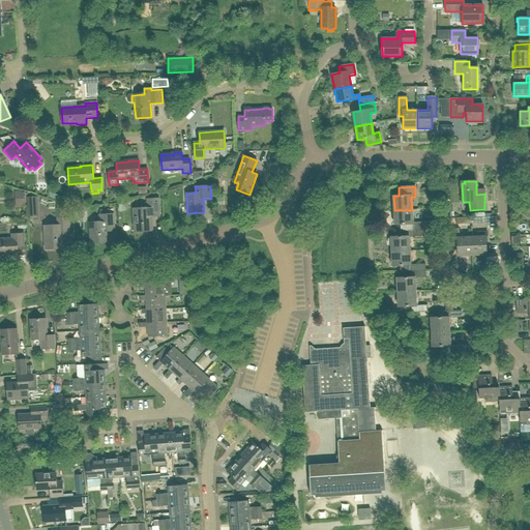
[(422,187),(422,193),(429,193),(429,198),(436,198),(436,187),(422,187)]
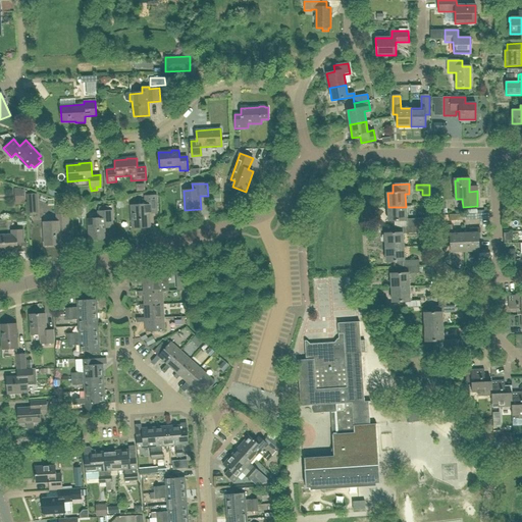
[(14,197),(24,197),(24,189),(21,189),(20,188),(14,189),(14,197)]
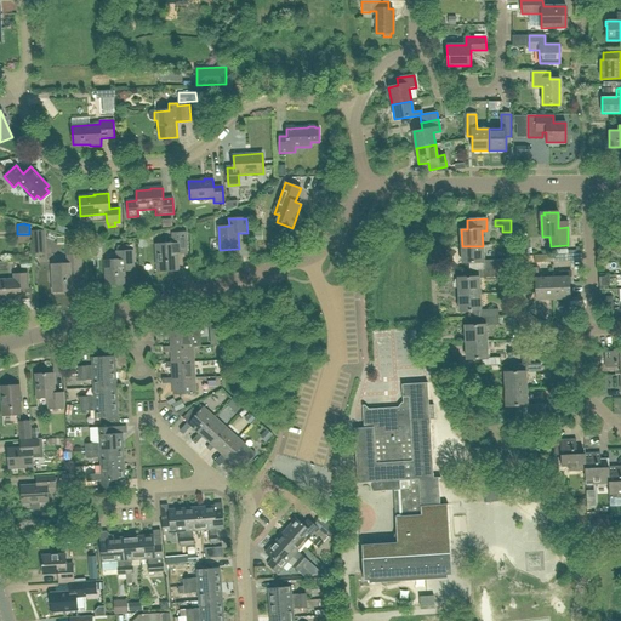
[(172,234),(172,244),(157,245),(158,272),(178,271),(177,254),(187,254),(186,233),(172,234)]
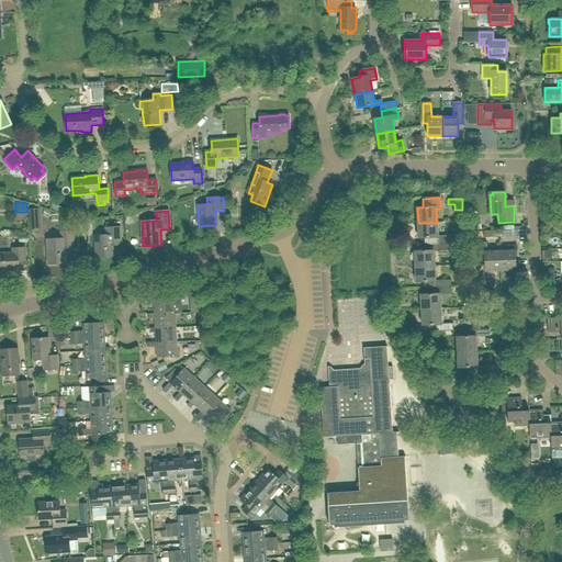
[(433,245),(450,244),(449,237),(437,237),(437,223),(418,223),(418,238),(433,238),(433,245)]
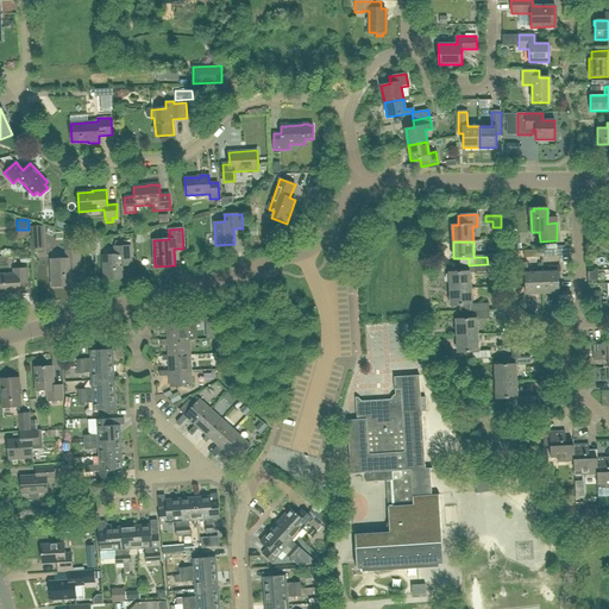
[(104,280),(123,278),(121,262),(131,262),(130,246),(114,248),(114,255),(102,256),(104,280)]
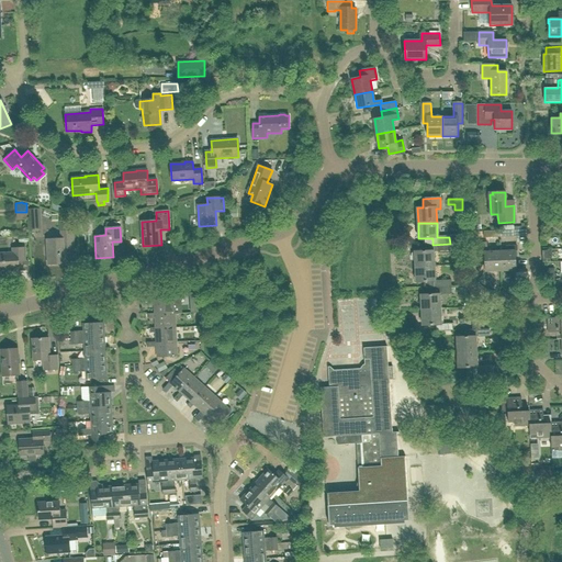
[(72,231),(60,231),(62,238),(46,239),(48,265),(66,263),(66,248),(74,248),(72,231)]
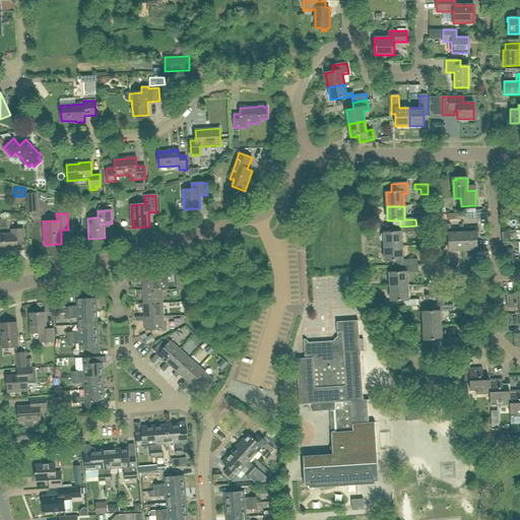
[(463,251),(462,233),(451,233),(450,223),(442,224),(442,239),(448,239),(449,252),(463,251)]
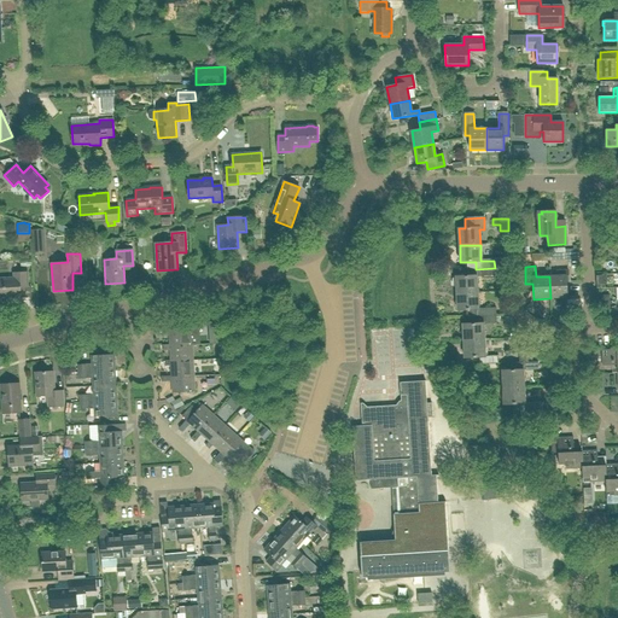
[(458,293),(478,292),(477,277),(495,275),(495,268),(476,269),(476,277),(456,277),(458,293)]
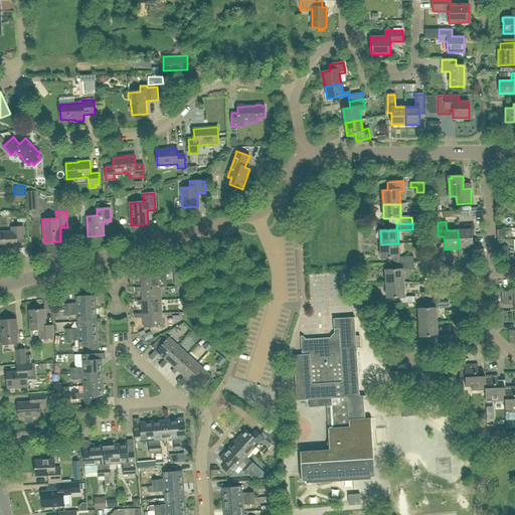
[(458,230),(459,248),(473,247),(472,234),(474,234),(473,225),(464,225),(464,229),(458,230)]
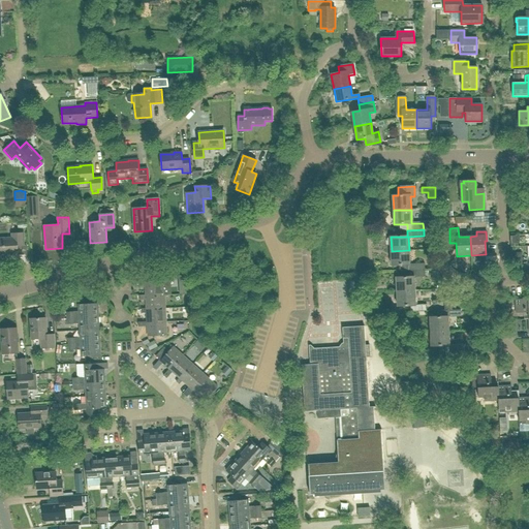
[(23,232),(11,234),(11,238),(0,238),(0,254),(8,254),(8,255),(18,255),(17,246),(24,245),(23,232)]
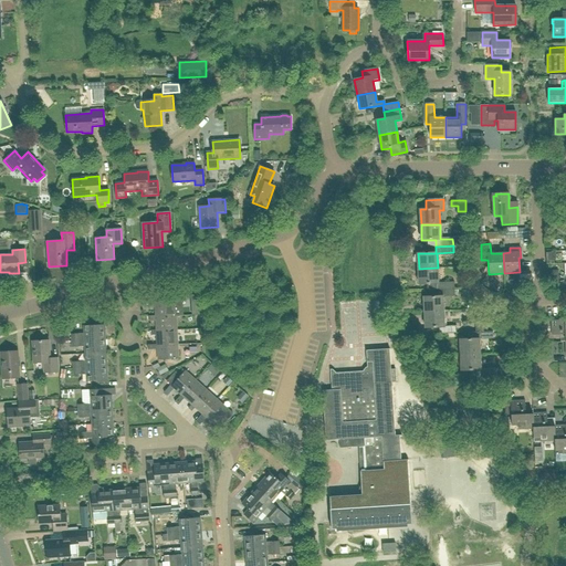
[(546,252),(546,261),(555,261),(555,252),(546,252)]
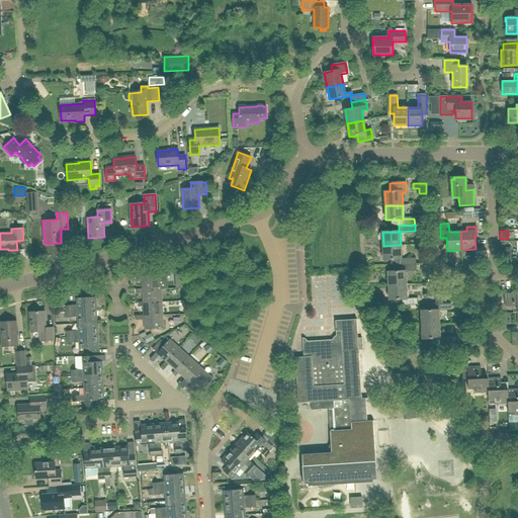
[(401,266),(416,265),(416,258),(402,259),(401,245),(383,246),(383,260),(401,260),(401,266)]
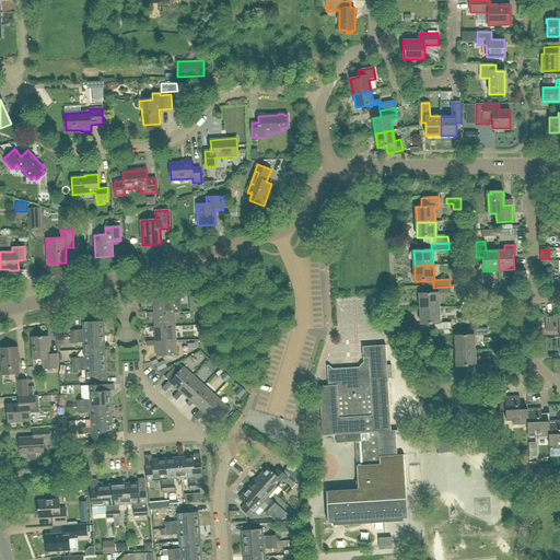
[(421,310),(439,308),(439,293),(451,293),(450,287),(433,288),(433,293),(420,294),(421,310)]
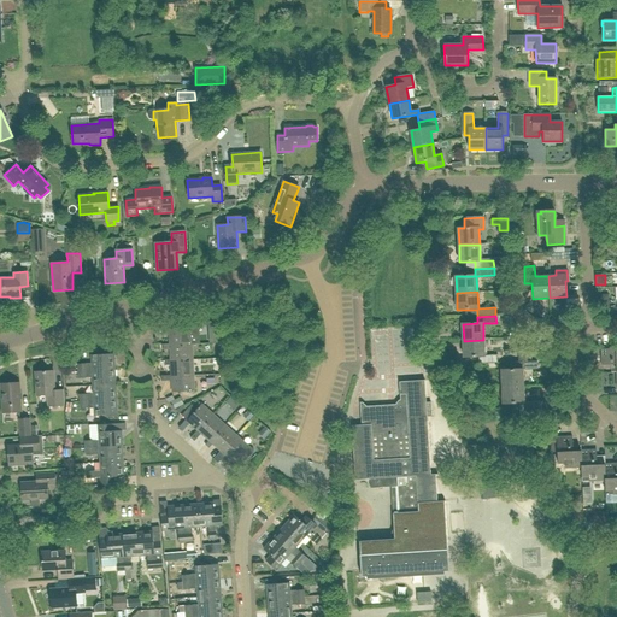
[(192,328),(192,329),(170,330),(170,328),(164,329),(164,334),(170,334),(170,344),(170,346),(191,345),(193,345),(193,335),(200,335),(199,328),(192,328)]
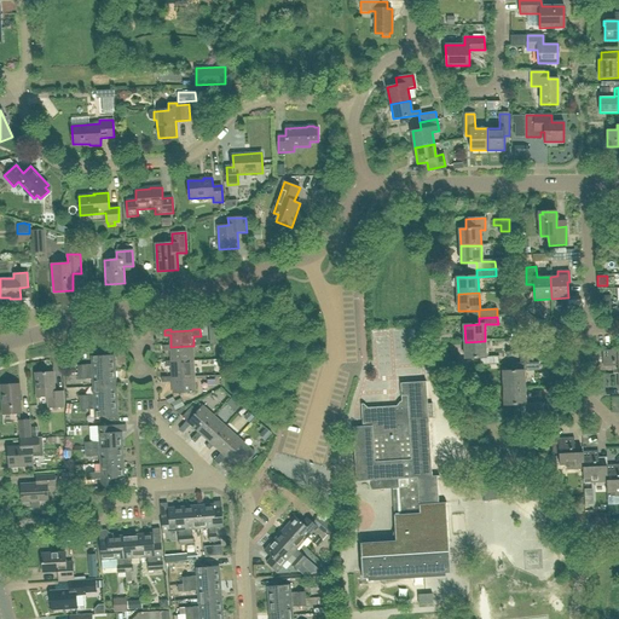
[(485,341),(466,342),(466,359),(480,358),(480,365),(499,364),(499,357),(486,357),(485,341)]
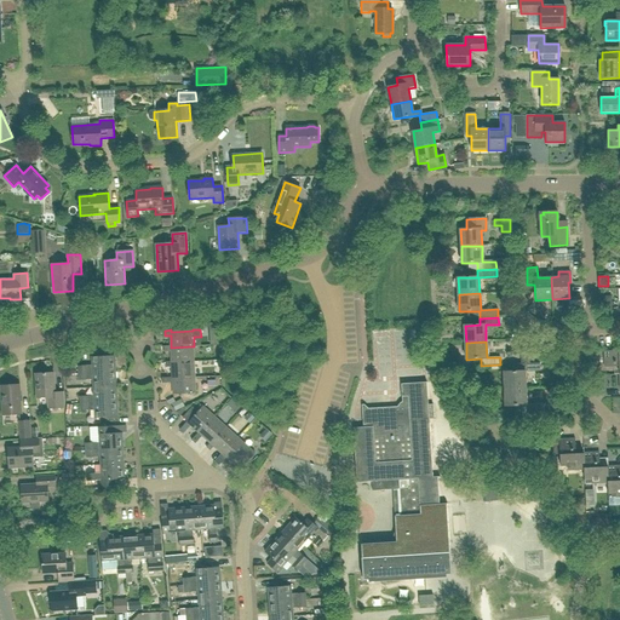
[(191,362),(195,362),(194,346),(191,346),(171,348),(171,345),(162,346),(162,351),(171,350),(172,361),(172,363),(191,362)]
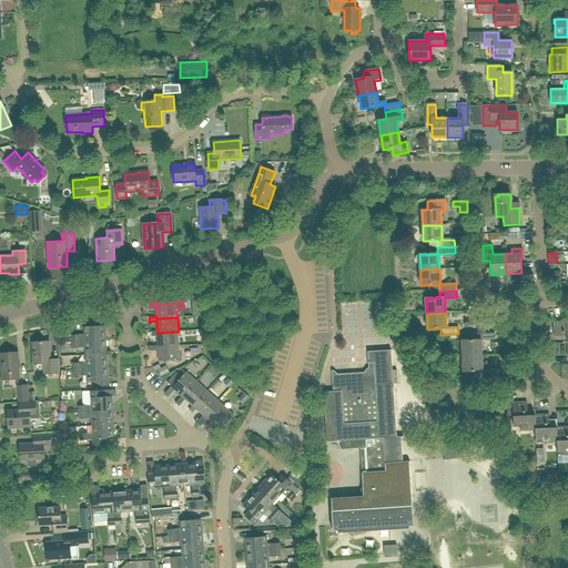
[(567,343),(567,342),(567,321),(554,322),(554,336),(567,335),(567,343)]
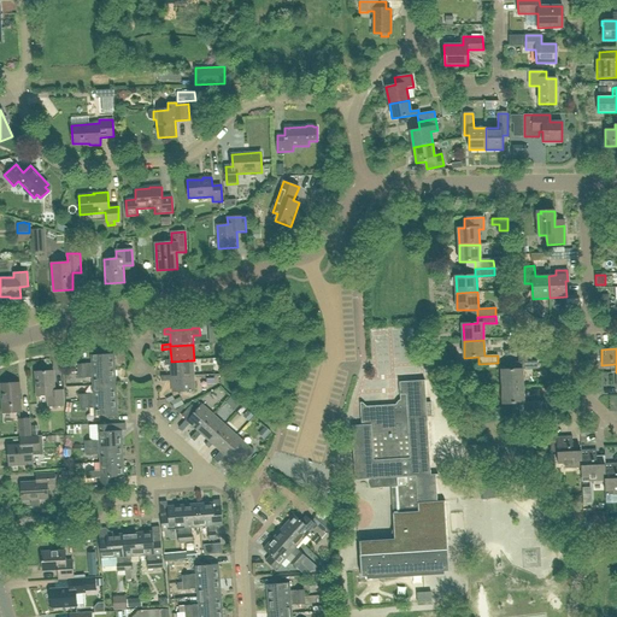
[(78,371),(116,370),(115,354),(92,356),(92,363),(78,364),(78,371)]
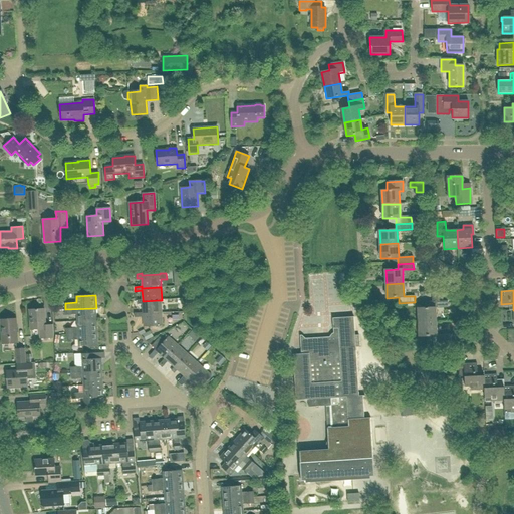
[(160,314),(162,313),(162,300),(159,300),(143,301),(143,299),(138,299),(138,304),(143,304),(143,312),(143,314),(160,313),(160,314)]
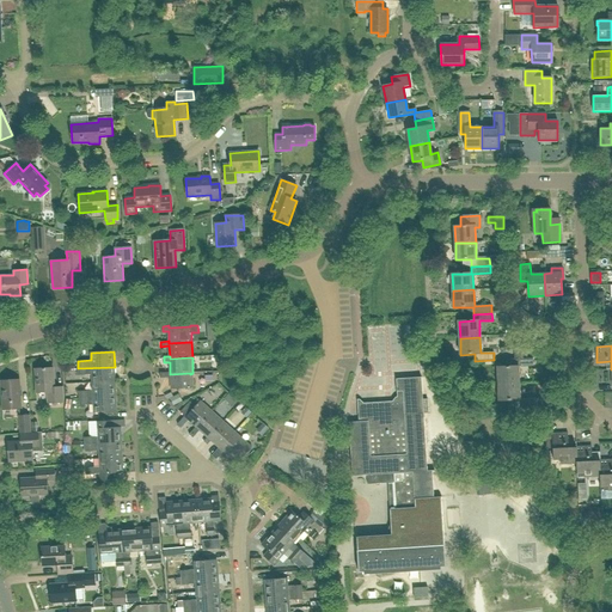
[(507,360),(507,367),(497,367),(499,384),(519,383),(518,367),(533,366),(533,359),(507,360)]
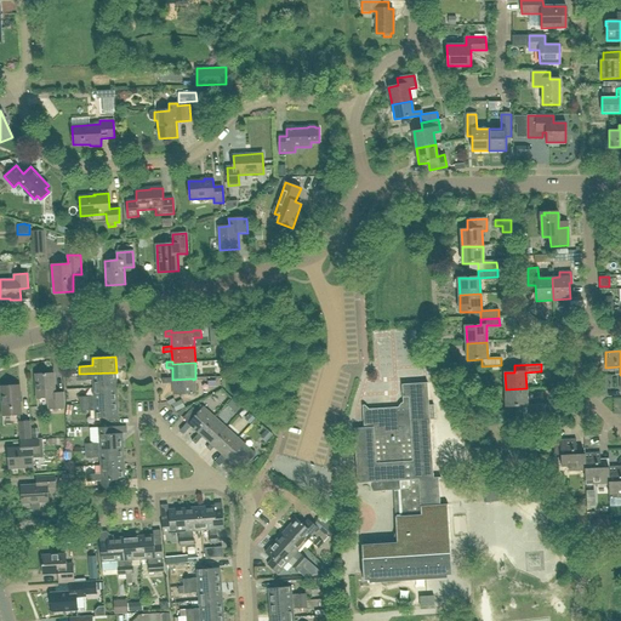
[(56,374),(57,385),(67,385),(67,372),(56,374)]
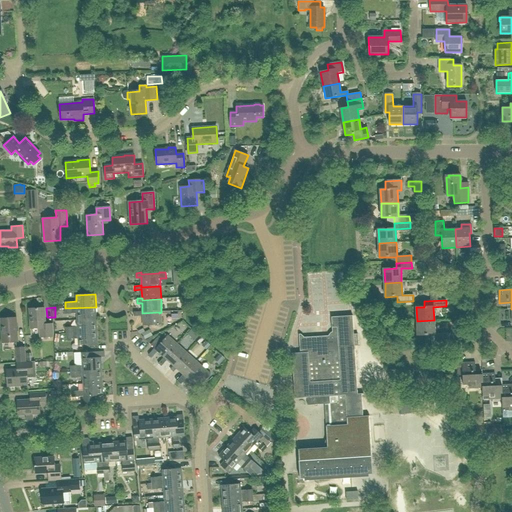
[(96,307),(65,308),(65,314),(77,313),(77,320),(96,319),(96,307)]
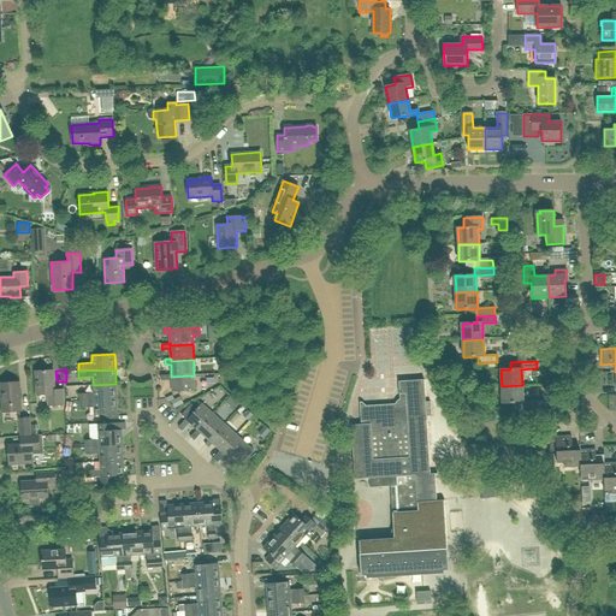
[(63,406),(61,390),(54,390),(53,372),(46,372),(46,371),(36,372),(37,381),(36,381),(36,396),(47,396),(48,407),(63,406)]
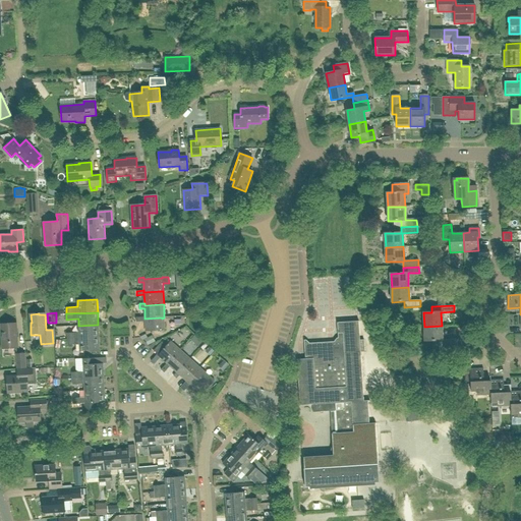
[(145,319),(145,316),(140,317),(140,322),(145,322),(146,332),(165,331),(164,317),(162,319),(162,317),(145,319)]
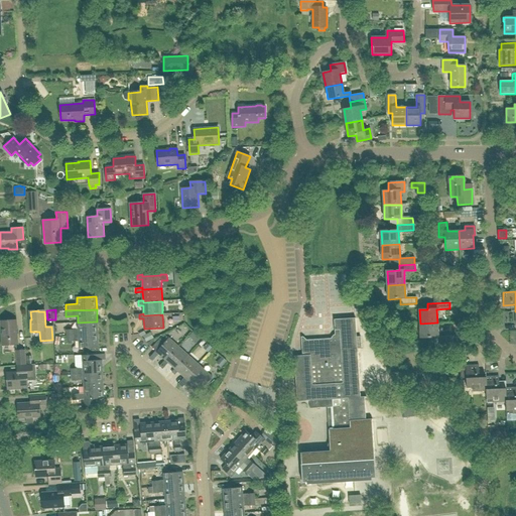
[(333,406),(334,428),(329,428),(330,450),(300,453),(302,483),(376,478),(372,418),(366,419),(365,396),(360,397),(358,350),(361,350),(360,337),(357,337),(356,317),(335,319),(336,338),(302,340),(302,337),(301,337),(302,356),(294,356),(297,401),(309,401),(309,408),(333,406)]
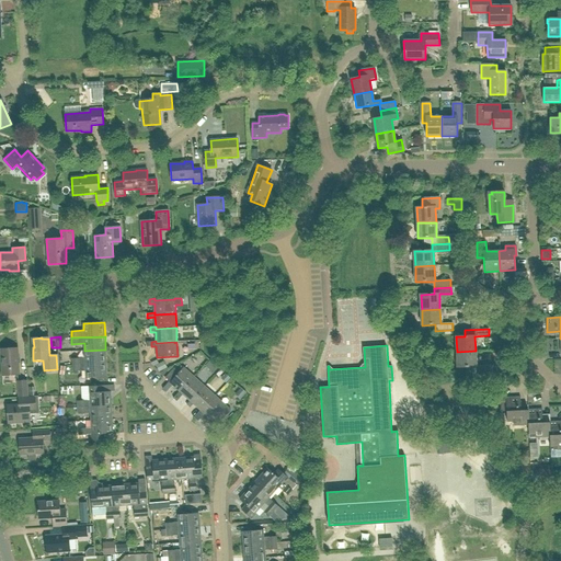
[(20,375),(18,348),(0,350),(2,376),(20,375)]
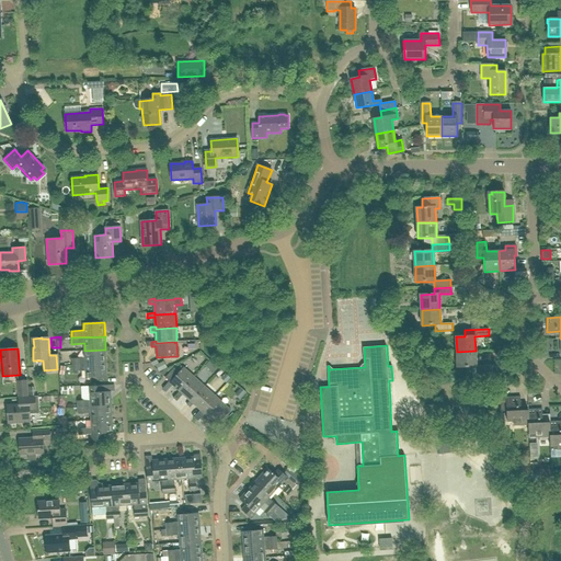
[(105,350),(84,351),(86,357),(72,358),(72,365),(106,363),(105,350)]
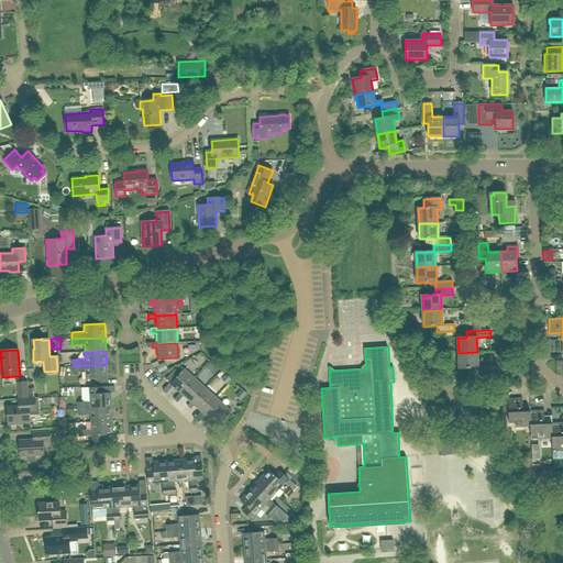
[(477,352),(459,353),(460,368),(475,368),(475,375),(492,374),(492,373),(492,367),(477,367),(477,352)]
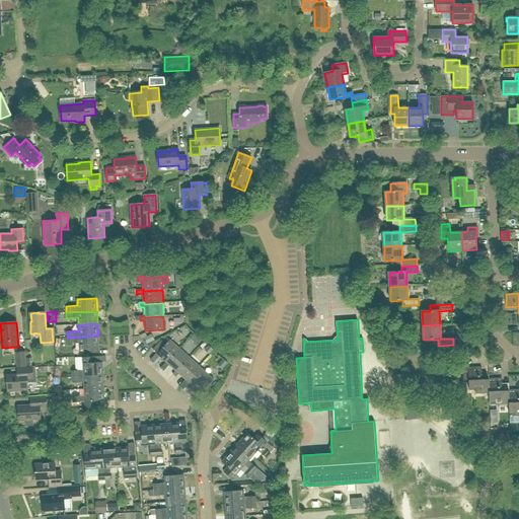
[(98,336),(67,338),(68,344),(79,344),(79,350),(99,349),(98,336)]
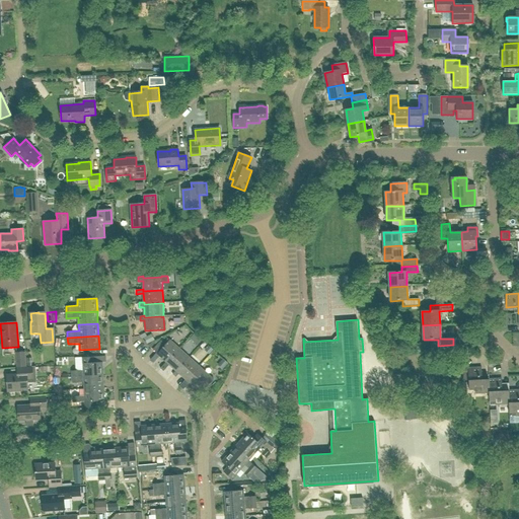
[(190,338),(182,347),(204,365),(211,356),(190,338)]
